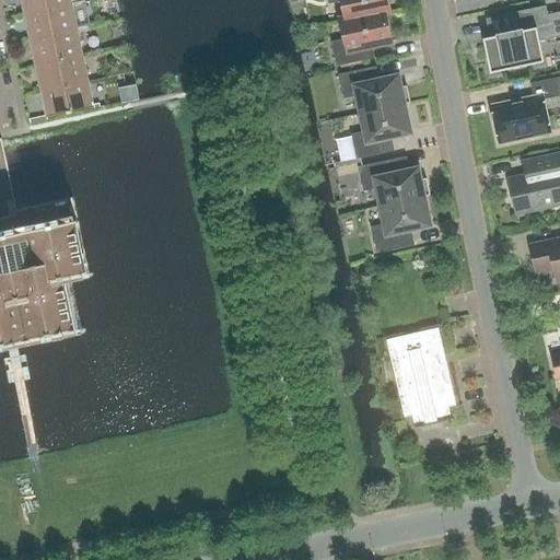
[(22,0),(25,15),(71,6),(70,0),(22,0)]
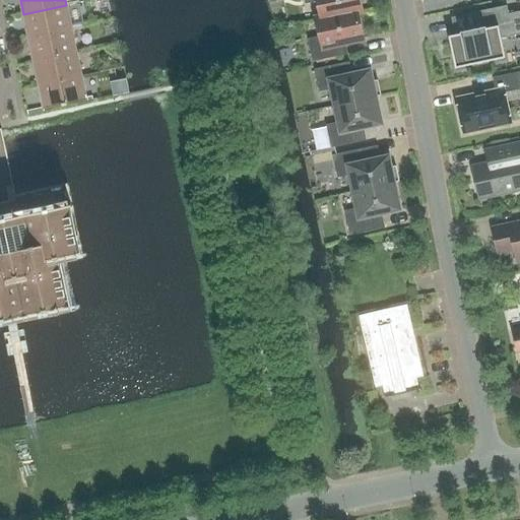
[(316,0),(321,18),(321,19),(358,11),(358,12),(363,11),(360,0),(316,0)]
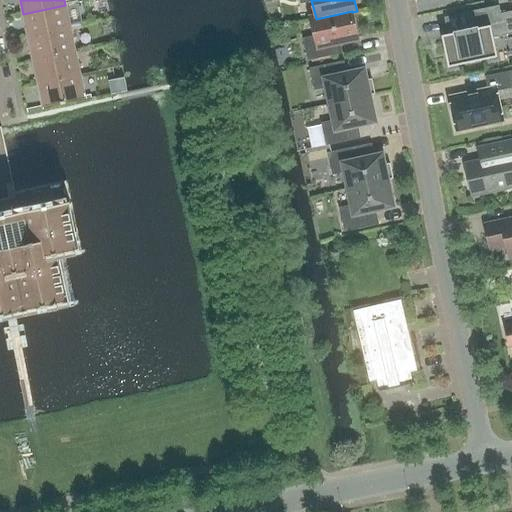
[(23,14),(28,37),(70,28),(65,5),(23,14)]
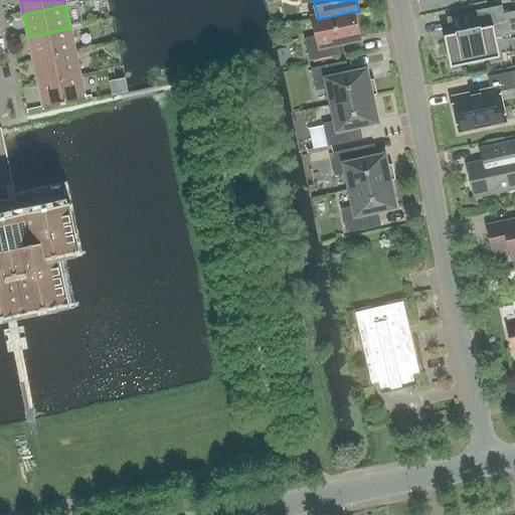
[(496,38),(514,33),(514,11),(503,14),(501,6),(468,13),(472,30),(444,36),(451,68),(467,64),(468,66),(484,63),(483,61),(500,57),(496,38)]
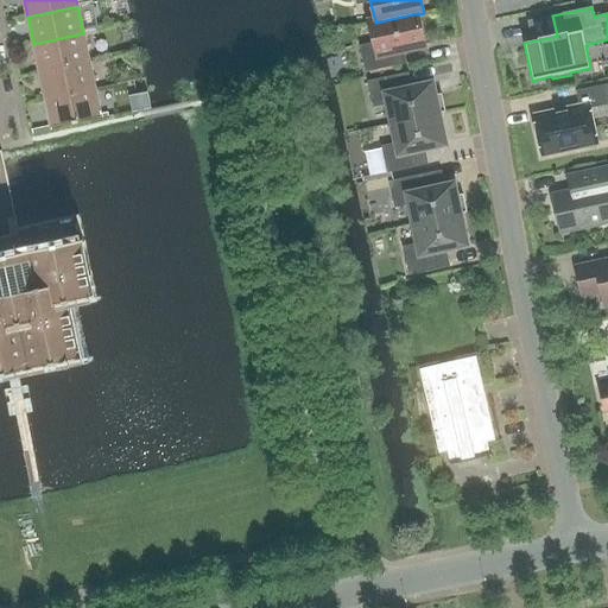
[(375,23),(375,21),(369,23),(373,43),(360,46),(365,73),(400,65),(397,51),(425,45),(418,14),(418,13),(375,23)]
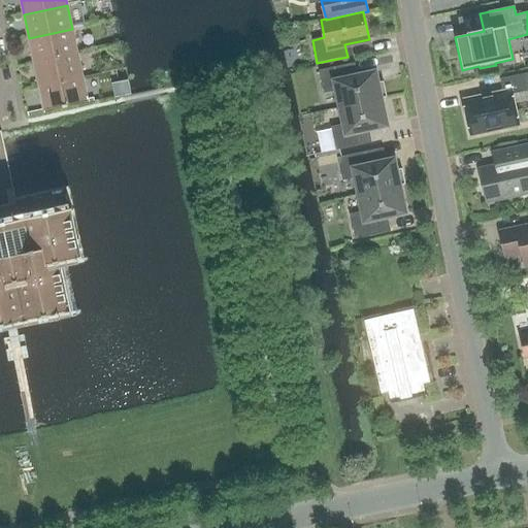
[(29,38),(34,63),(77,54),(72,29),(29,38)]
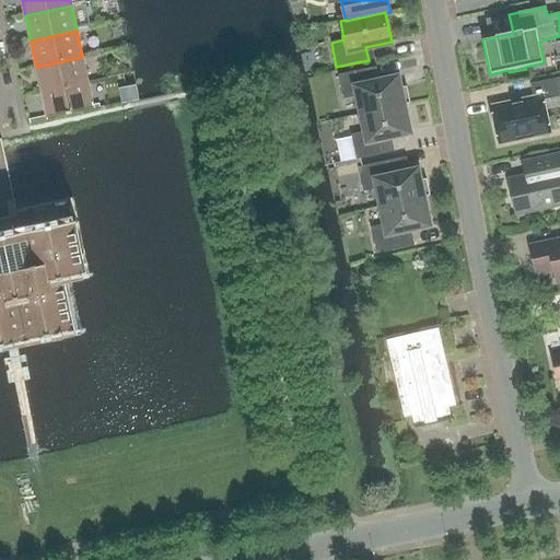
[(36,67),(42,92),(88,82),(82,57),(36,67)]
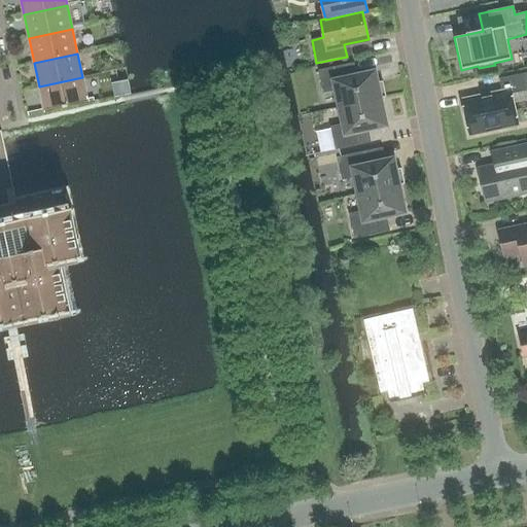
[(351,76),(348,65),(318,71),(323,94),(335,91),(339,108),(381,99),(381,98),(385,97),(382,81),(378,82),(375,71),(351,76)]
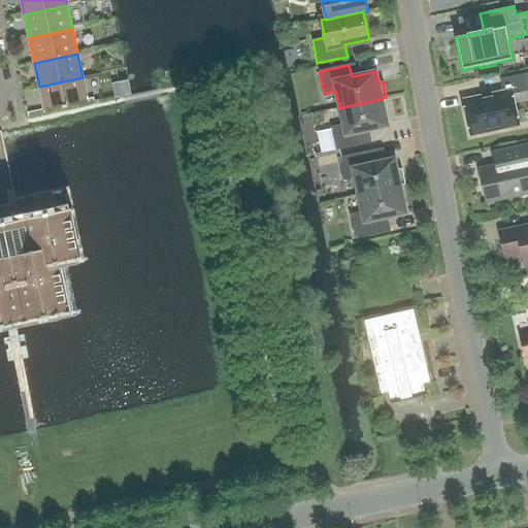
[(527,91),(527,73),(499,79),(501,93),(463,101),(470,135),(518,125),(512,95),(527,91)]
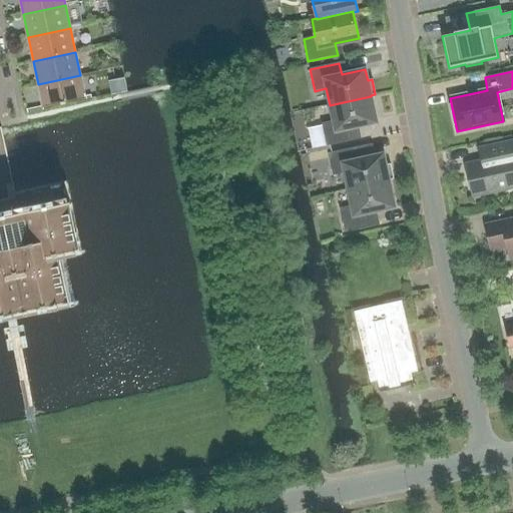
[(85,99),(80,75),(38,84),(43,108),(85,99)]
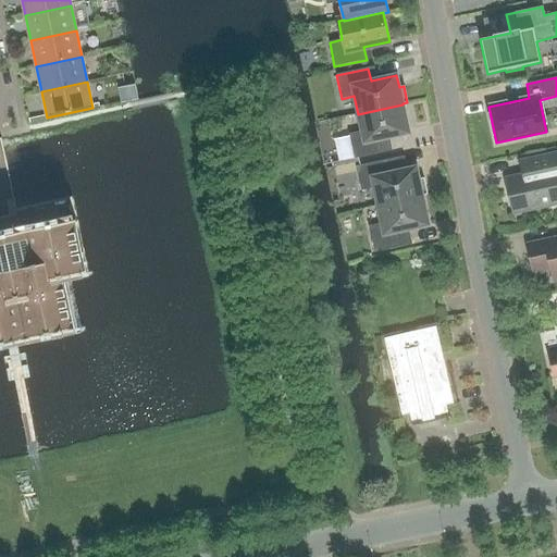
[(349,135),(355,159),(386,151),(383,139),(409,134),(403,104),(358,114),(362,132),(349,135)]
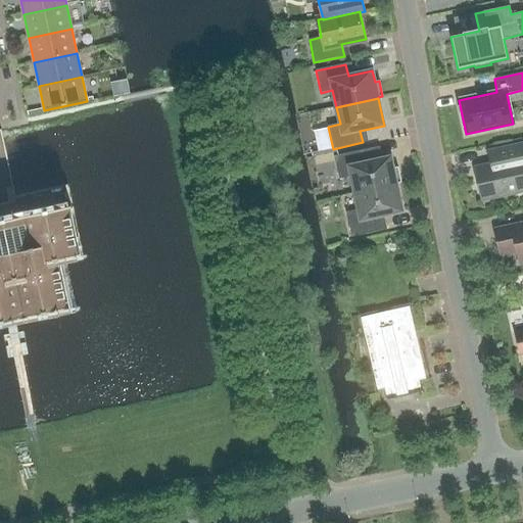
[(522,143),(488,150),(491,164),(475,169),(482,200),(522,191),(522,143)]
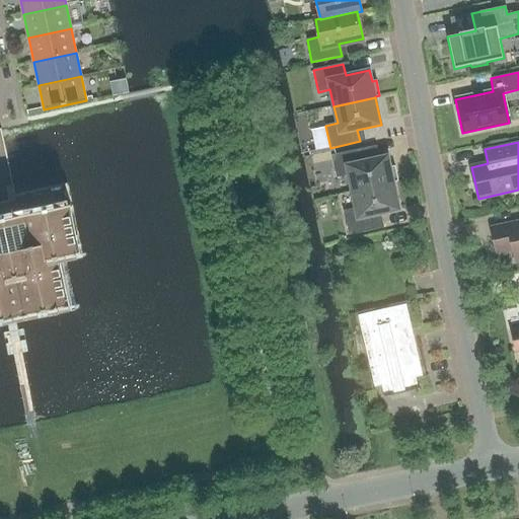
[(361,149),(331,155),(337,177),(349,175),(352,192),(393,183),(393,182),(397,181),(394,166),(390,167),(387,156),(364,161),(361,149)]
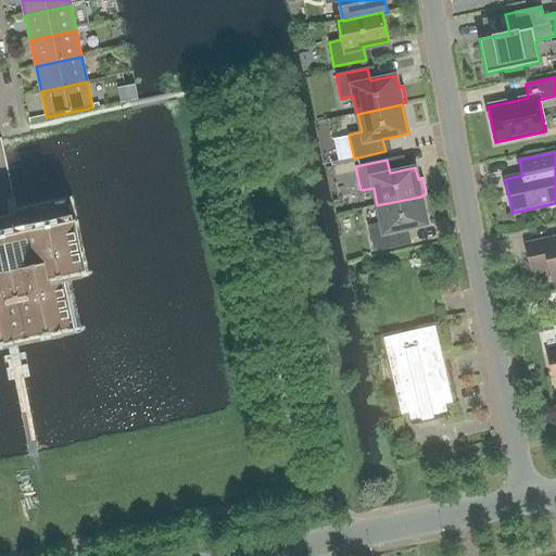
[(421,197),(377,205),(381,224),(368,226),(374,252),(405,245),(402,230),(428,225),(421,197)]
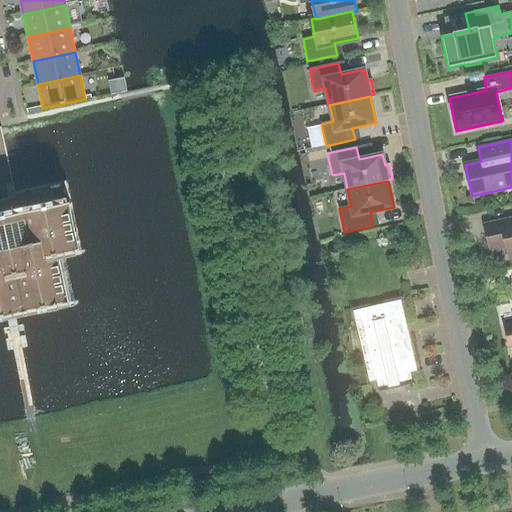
[(0,315),(69,301),(59,254),(80,249),(66,182),(15,192),(2,195),(0,195),(0,315)]
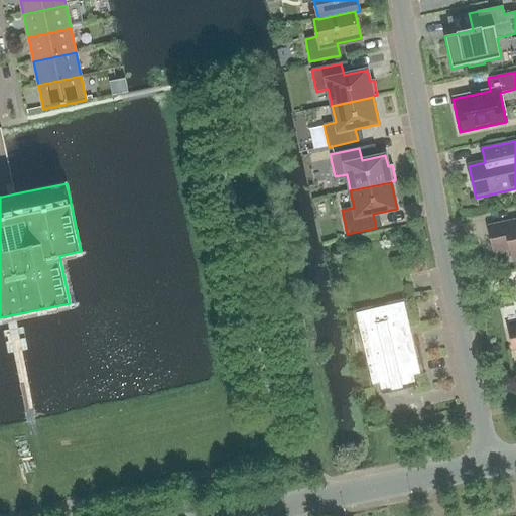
[(515,221),(489,227),(494,251),(495,251),(495,249),(510,246),(512,259),(515,258),(515,221)]
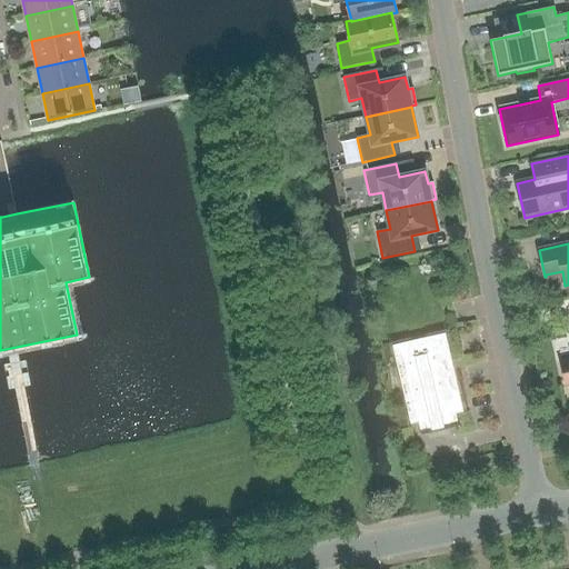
[(445,335),(392,346),(410,425),(418,422),(421,435),(420,435),(420,436),(459,428),(459,426),(458,426),(456,413),(462,412),(445,335)]
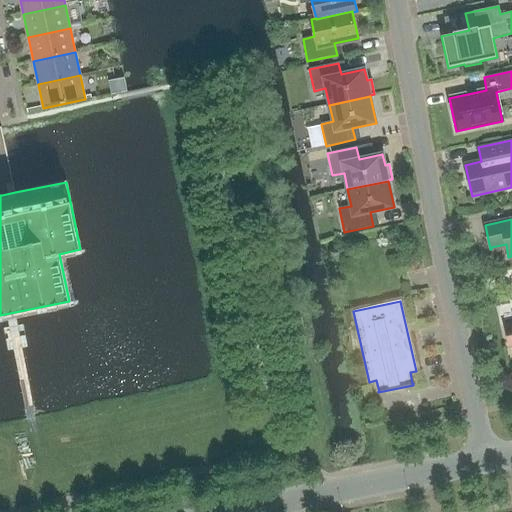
[(511,323),(503,325),(508,348),(511,347),(511,323)]
